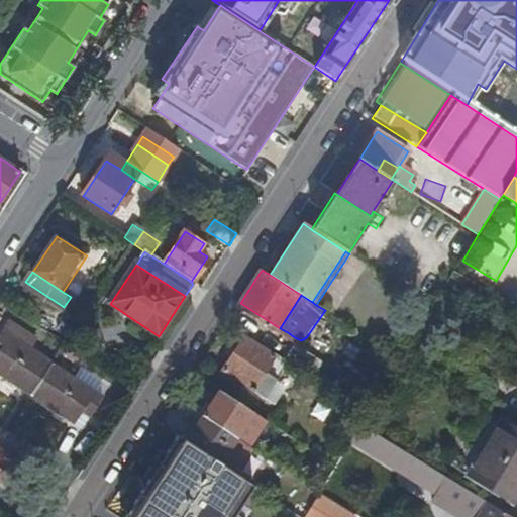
[(9,323),(1,335),(31,354),(39,342),(9,323)]
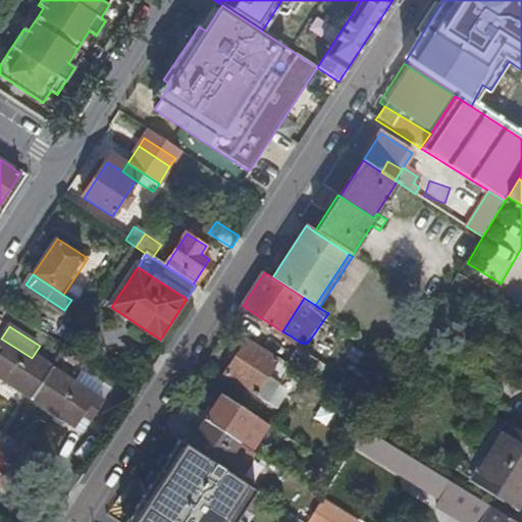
[(0,380),(32,402),(52,371),(32,358),(1,338),(0,340),(0,380)]
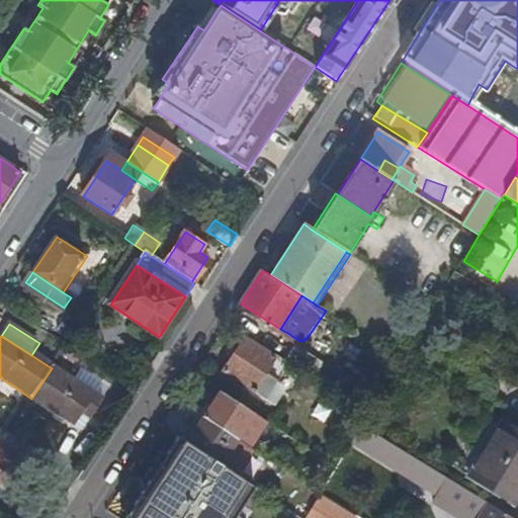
[(244,339),(223,373),(252,392),(255,386),(259,390),(270,373),(266,370),(274,357),(244,339)]
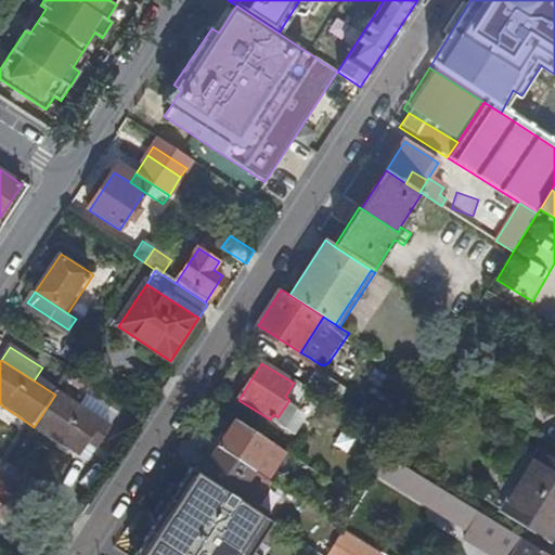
[(318,368),(307,386),(336,404),(347,387),(318,368)]
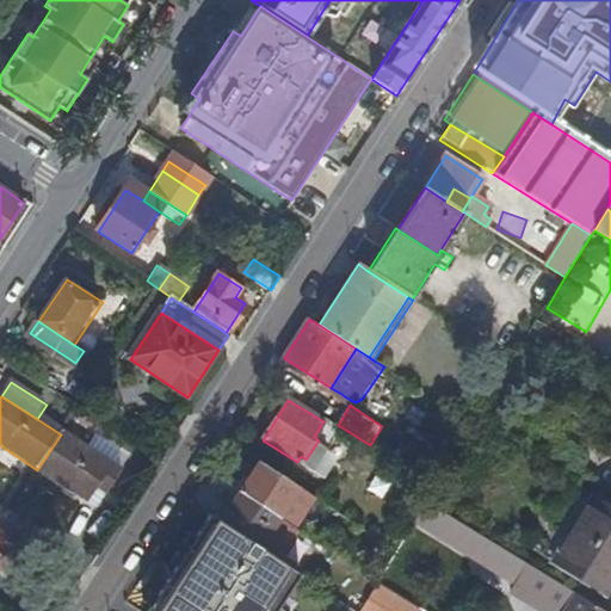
[(61,434),(37,470),(86,503),(94,489),(104,495),(119,471),(88,452),(61,434)]
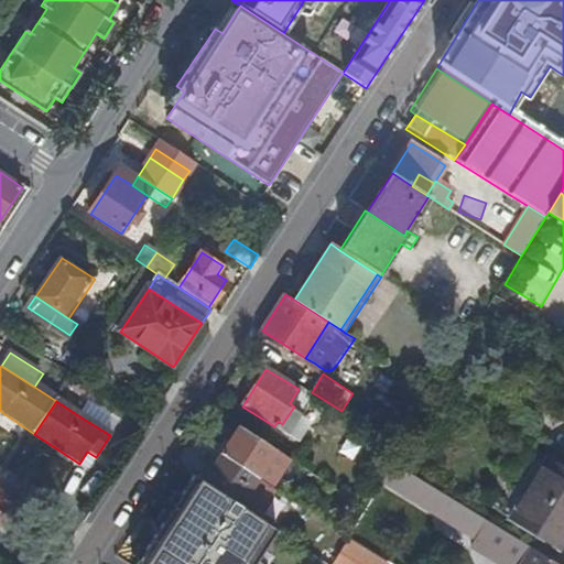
[(90,404),(82,418),(110,435),(118,423),(90,404)]
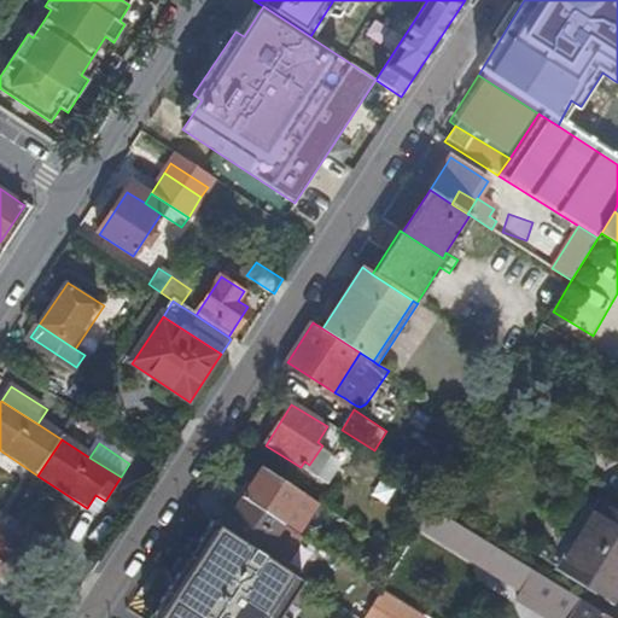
[(263,467),(243,500),(283,526),(298,536),(320,502),(263,467)]
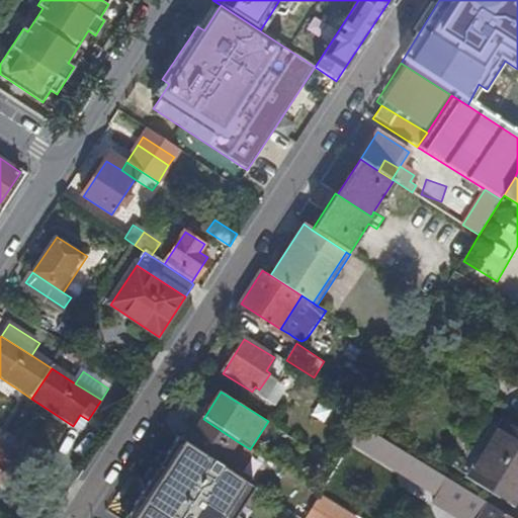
[(237,441),(203,419),(185,445),(221,467),(237,441)]
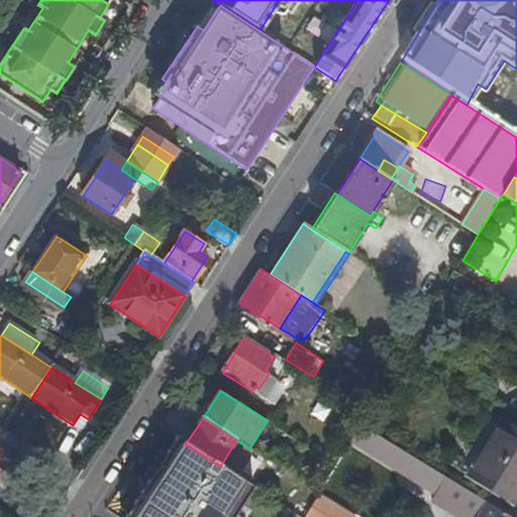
[(516,497),(516,429),(502,420),(468,477),(513,504),(516,497)]
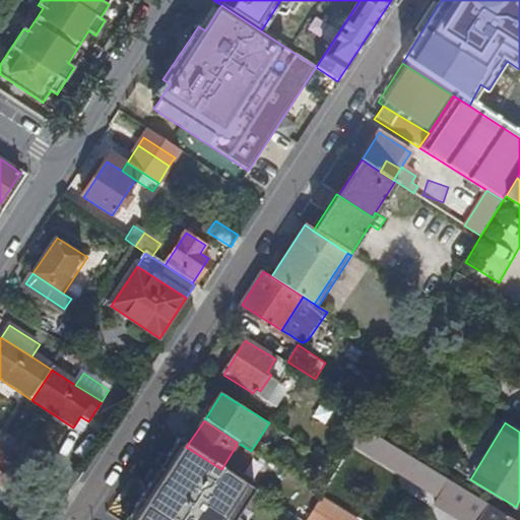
[(0,427),(0,447),(1,448),(10,434),(0,427)]
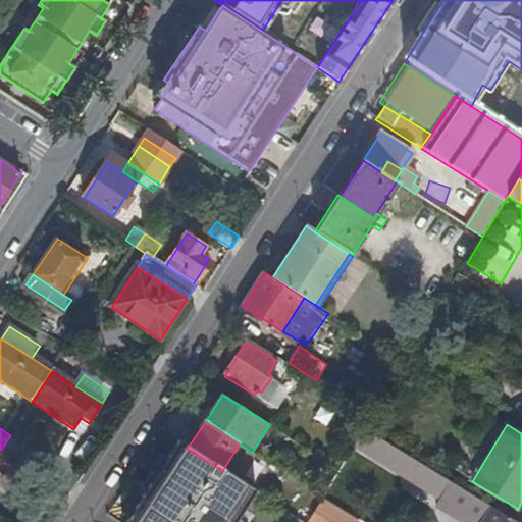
[(515,521),(364,430),(356,445),(441,497),(445,491),(450,496),(441,509),(456,518),(463,506),(475,514),(470,521),(515,521)]
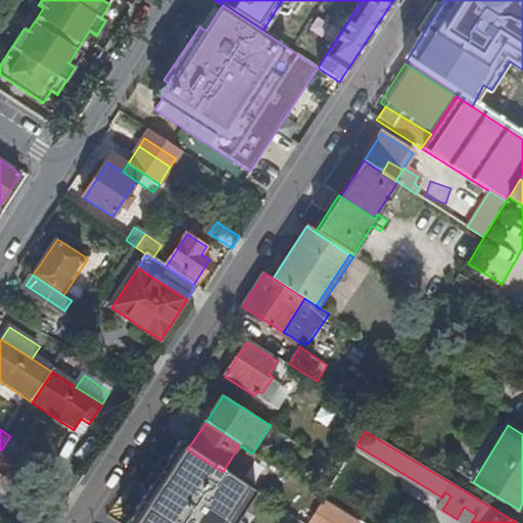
[(17,443),(9,457),(30,469),(45,480),(53,467),(17,443)]
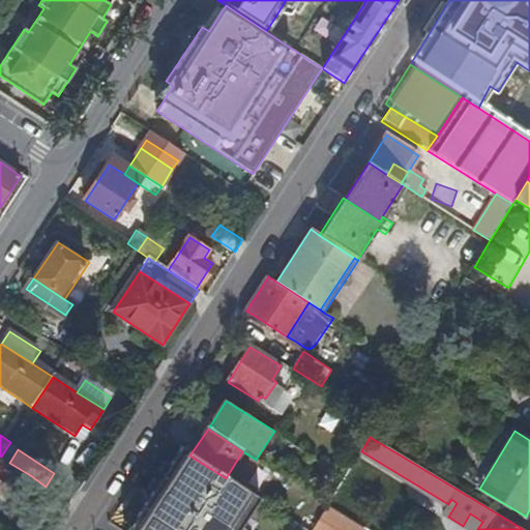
[(242,451),(226,478),(239,487),(258,460),(256,460),(242,451)]
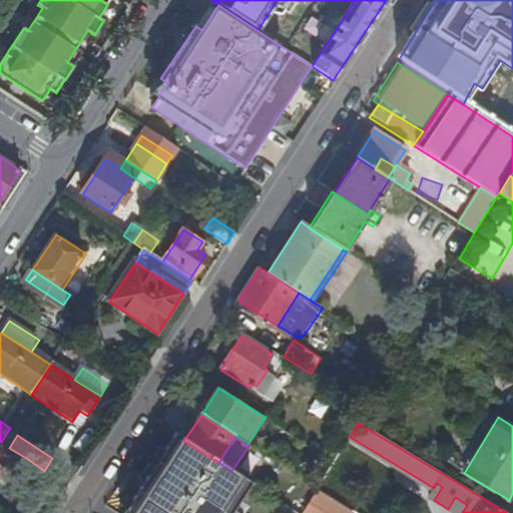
[(1,442),(0,441),(0,462),(19,475),(29,460),(9,448),(1,442)]
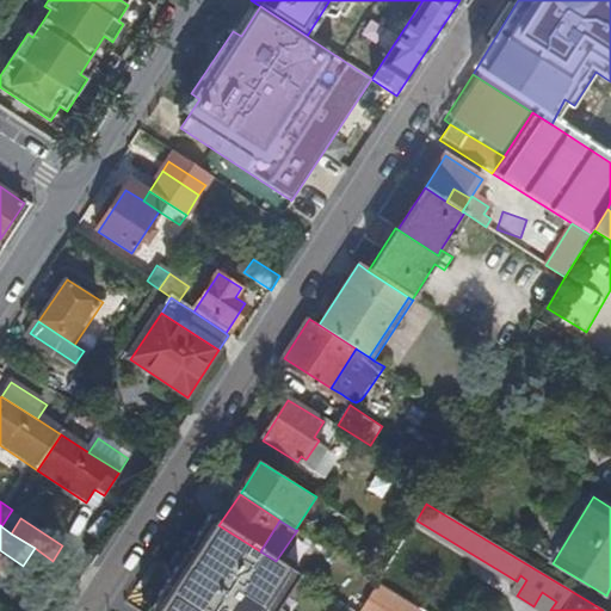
[(313,585),(284,566),(281,572),(224,536),(222,539),(216,536),(210,545),(215,549),(202,569),(210,575),(205,582),(250,610),(266,585),(298,606),(313,585)]
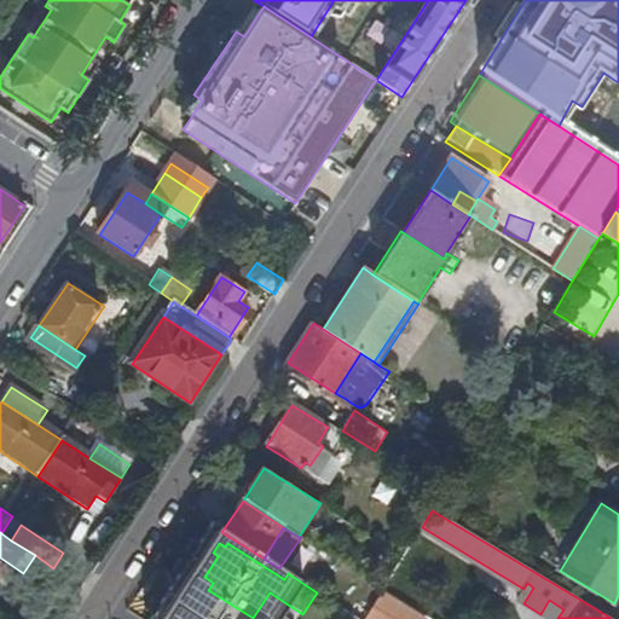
[(364,618),(429,618),(432,615),(386,586),(383,590),(364,618)]
